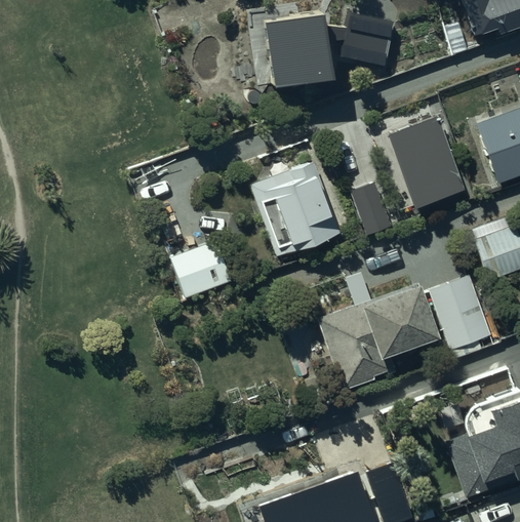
[(497,23),(501,30),(519,23),(519,0),(460,0),(472,32),(497,23)]
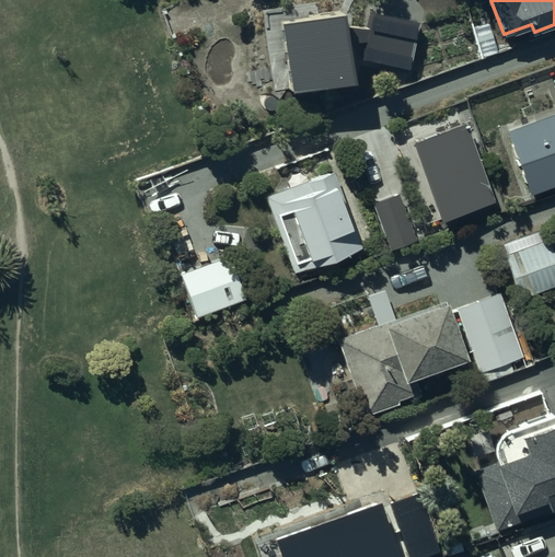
[(290,88),(354,78),(348,44),(368,42),(365,59),(412,68),(420,22),(379,13),(376,32),(346,25),(344,8),(280,18),(290,88)]
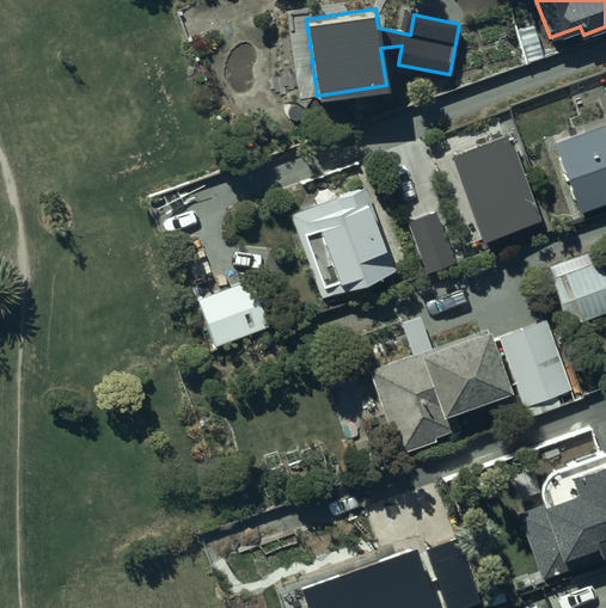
[(538,26),(519,32),(528,66),(549,60),(538,26)]
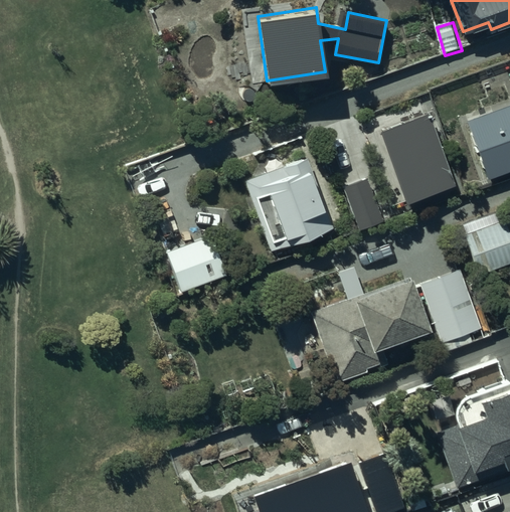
[(509,106),(467,120),(487,180),(509,172),(509,106)]
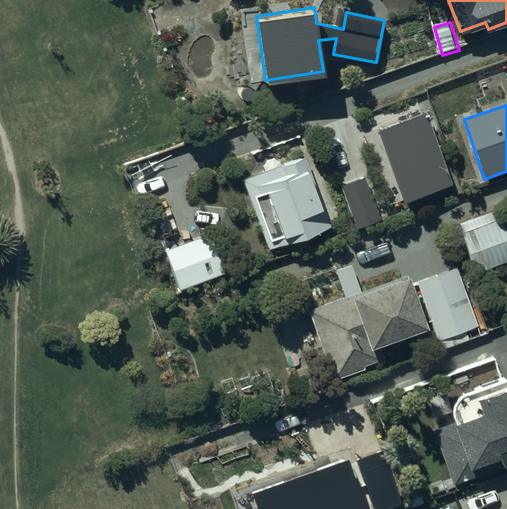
[(427,112),(375,129),(402,203),(452,184),(427,112)]
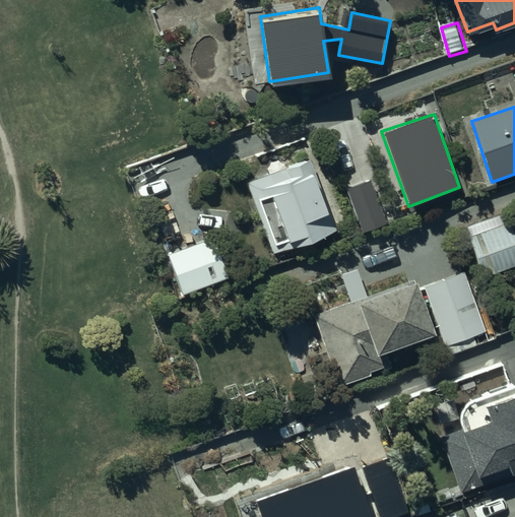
[(312,159),(248,184),(255,202),(259,201),(273,242),(269,243),(273,255),(338,231),(312,159)]
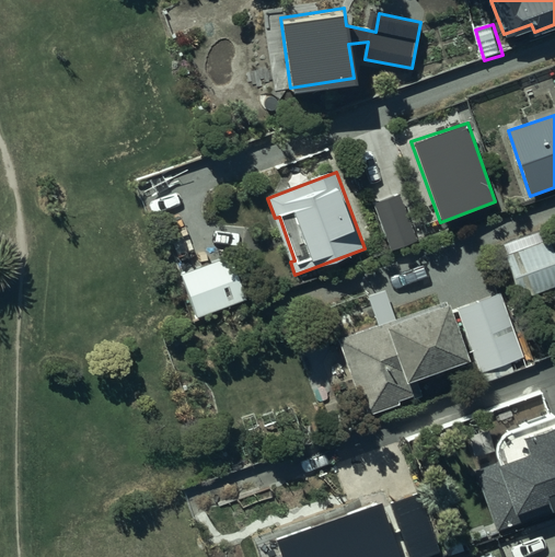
[(376,204),(394,251),(420,241),(402,194),(376,204)]
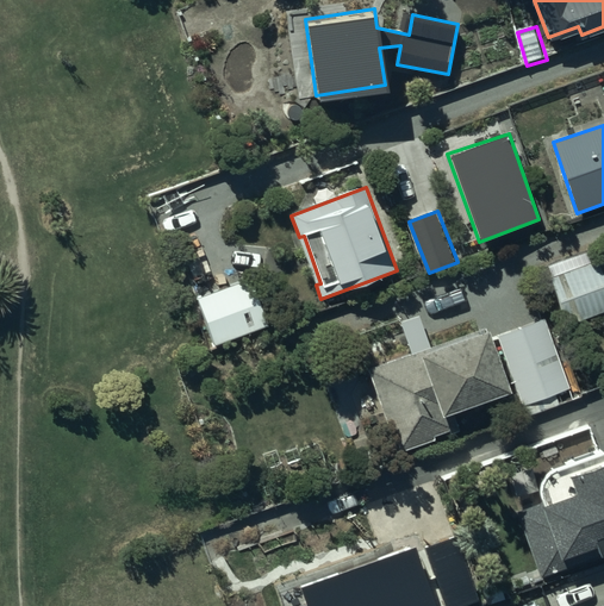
[(595,264),(590,255),(547,272),(568,326),(603,312),(603,269),(601,262),(595,264)]
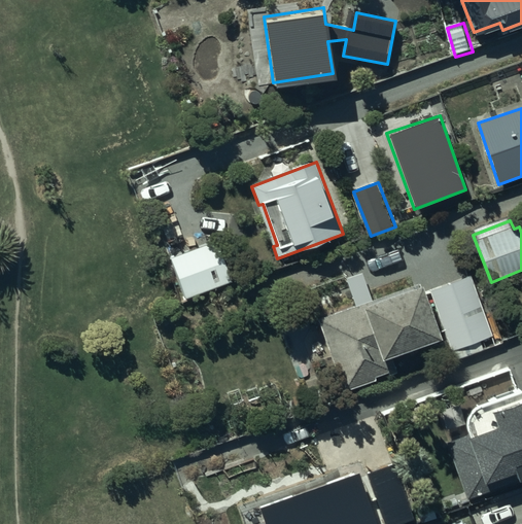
[(232,283),(215,242),(170,259),(186,301),(232,283)]
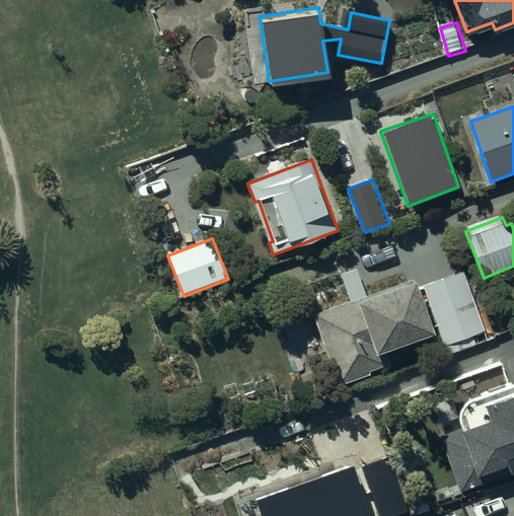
[(356,300),(368,296),(359,269),(344,274),(352,299),(355,298),(356,300)]
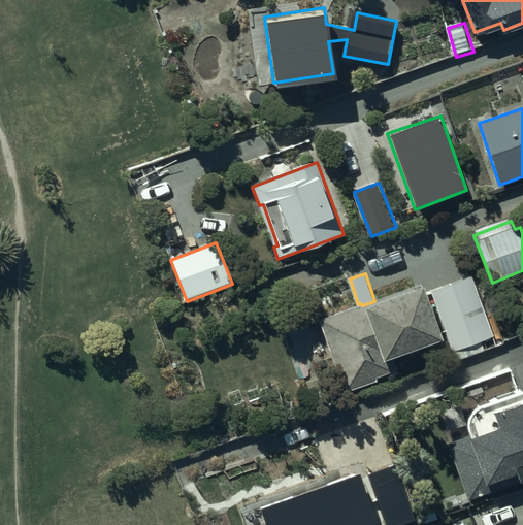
[(474,276),(431,292),(456,363),(490,351),(486,341),(495,337),(474,276)]
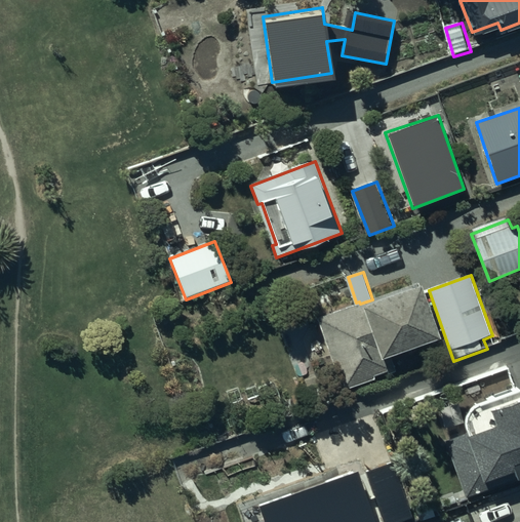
[(391,354),(438,336),(417,282),(372,299),(360,304),(359,302),(356,303),(317,318),(346,394),(398,373),(391,354)]
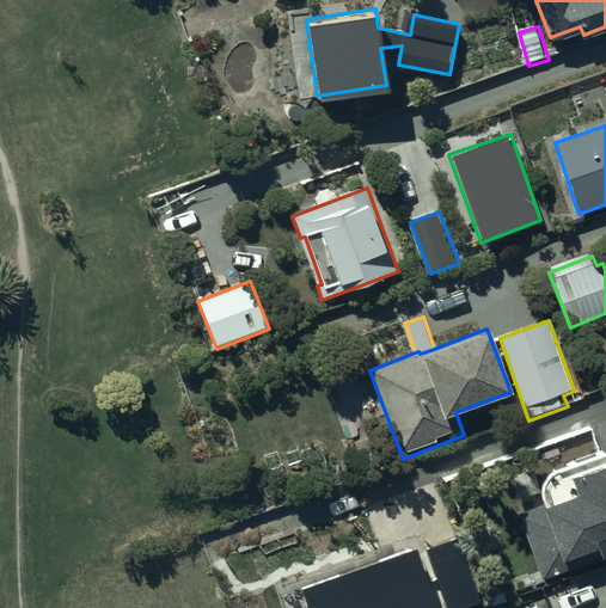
[(519,515),(545,585),(605,563),(605,455),(550,476),(549,477),(548,477),(548,478),(546,479),(545,480),(544,481),(544,483),(544,484),(543,484),(543,485),(543,486),(542,487),(542,489),(542,490),(542,491),(540,491),(540,492),(540,493),(540,495),(540,496),(540,497),(540,498),(540,499),(542,501),(542,502),(542,503),(543,504),(543,505),(538,507),(539,509),(519,515)]
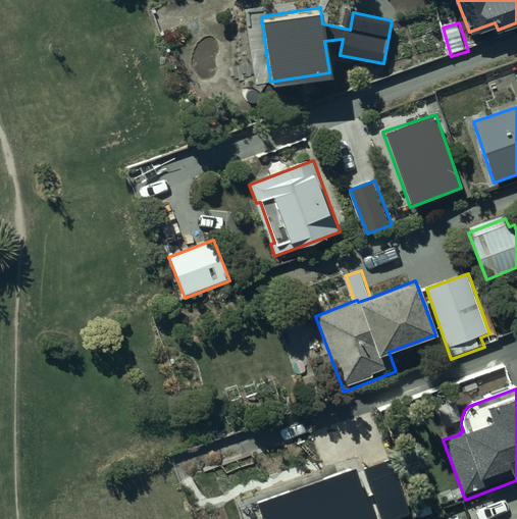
[(374,518),(355,464),(255,501),(261,518),(374,518)]
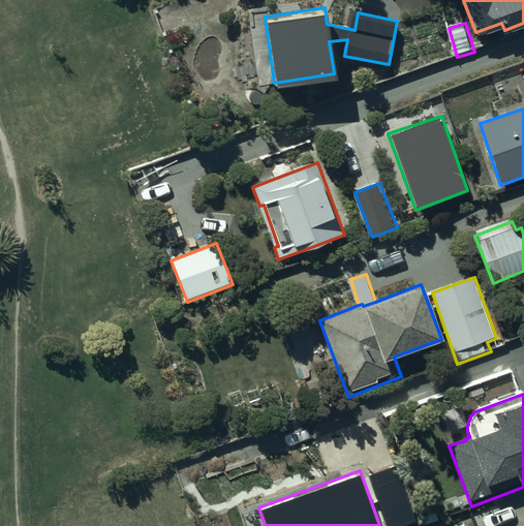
All buildings are outlined.
